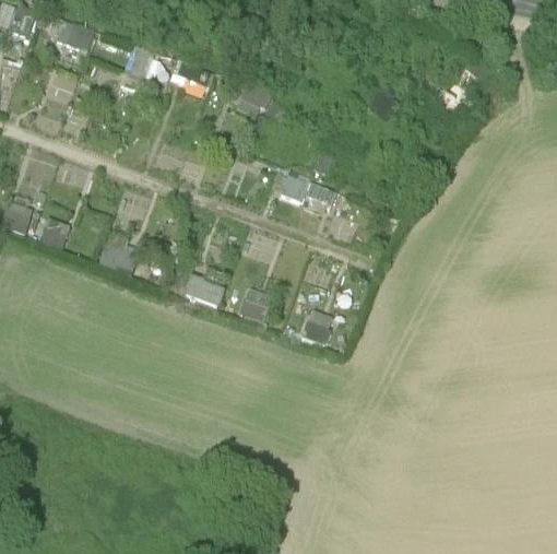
[(238,106),(255,116),(263,102),(246,92),(238,106)]
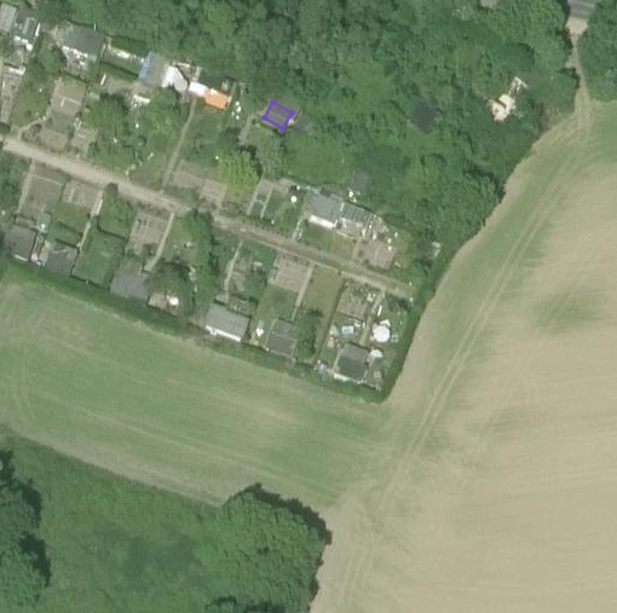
[(28,258),(34,237),(7,229),(1,249),(28,258)]
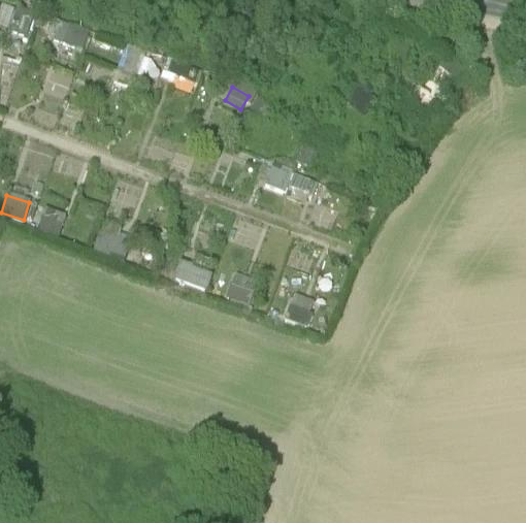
[(44,205),(38,227),(58,233),(65,211),(44,205)]
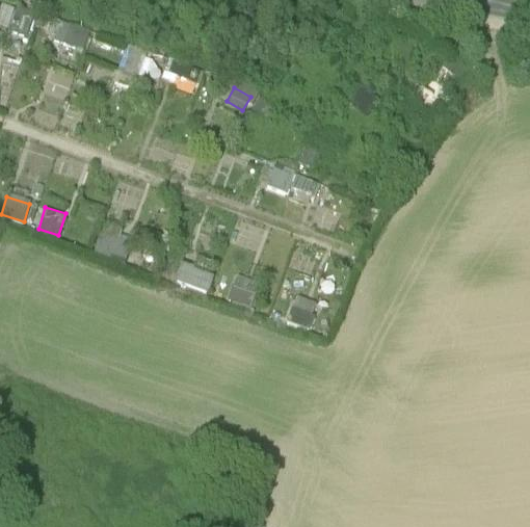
[(210,289),(214,270),(179,261),(175,280),(210,289)]
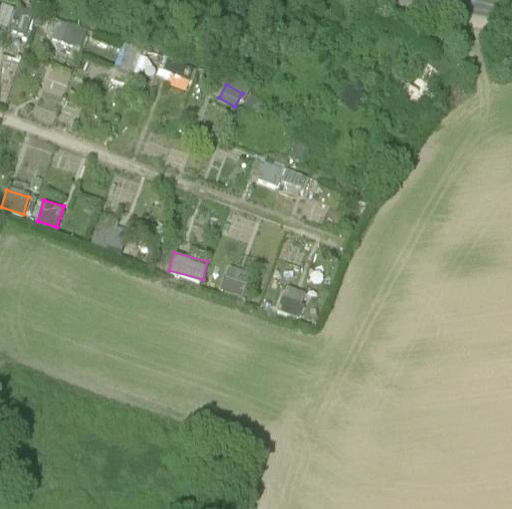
[(298,316),(308,290),(287,282),(277,308),(298,316)]
